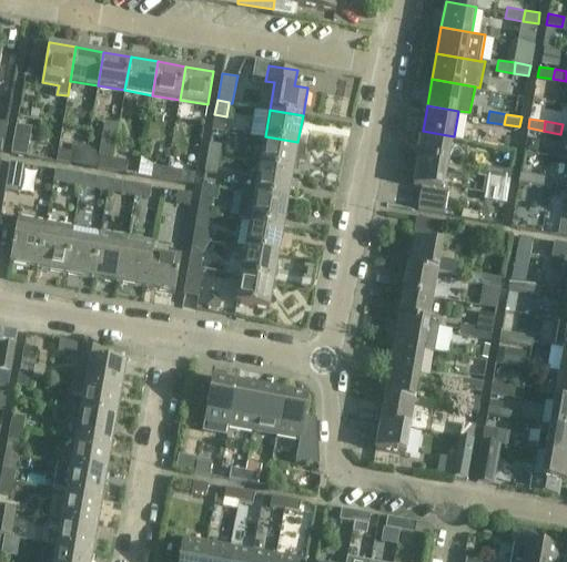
[(18,124),(12,151),(28,154),(32,126),(18,124)]
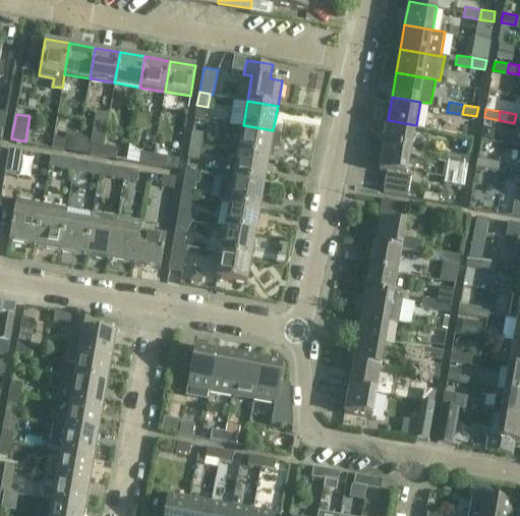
[(384,145),(411,150),(416,125),(388,120),(384,145)]
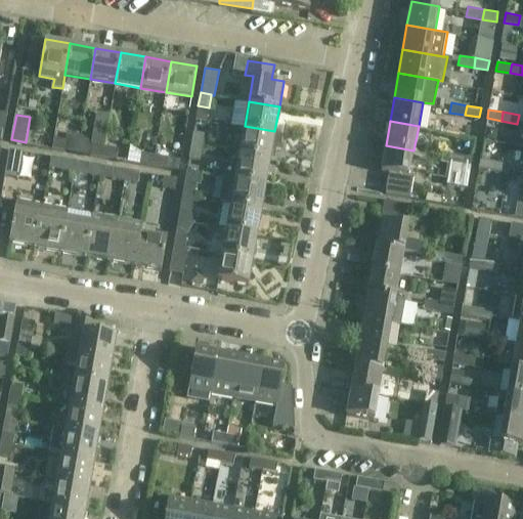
[(274,132),(274,131),(245,126),(240,152),(270,157),(272,146),(280,148),(284,133),(274,132)]
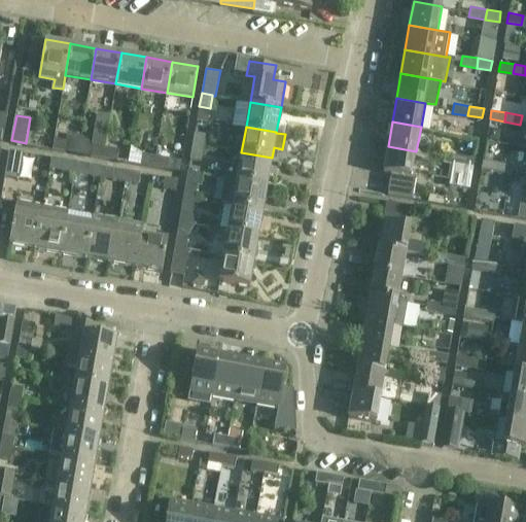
[(195,131),(193,144),(204,146),(206,133),(195,131)]
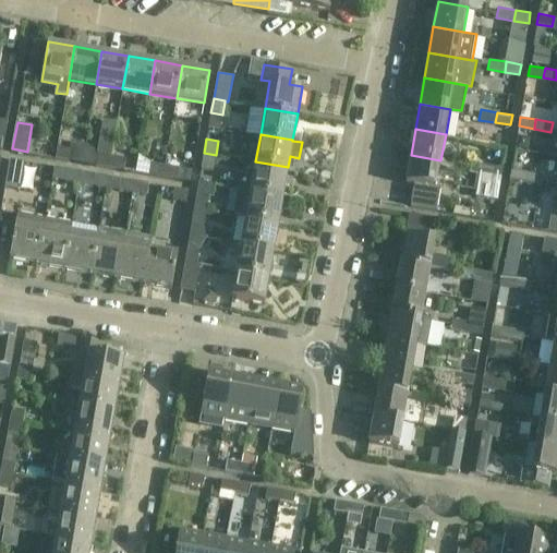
[(58,145),(56,156),(70,159),(71,147),(58,145)]
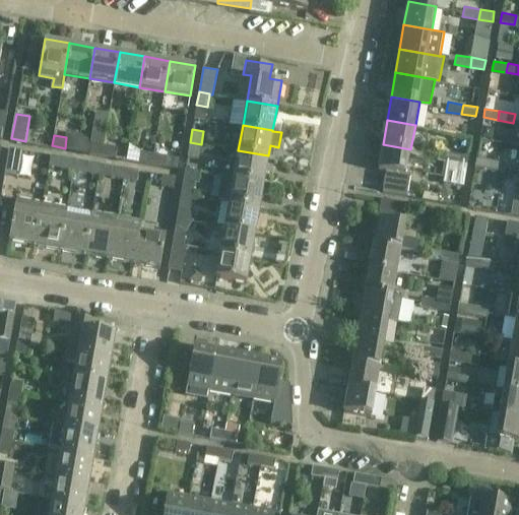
[(91,141),(89,152),(102,154),(104,143),(91,141)]
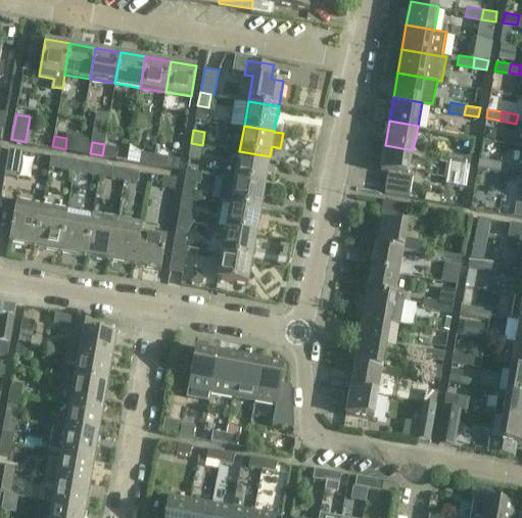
[(191,143),(189,156),(199,158),(202,145),(191,143)]
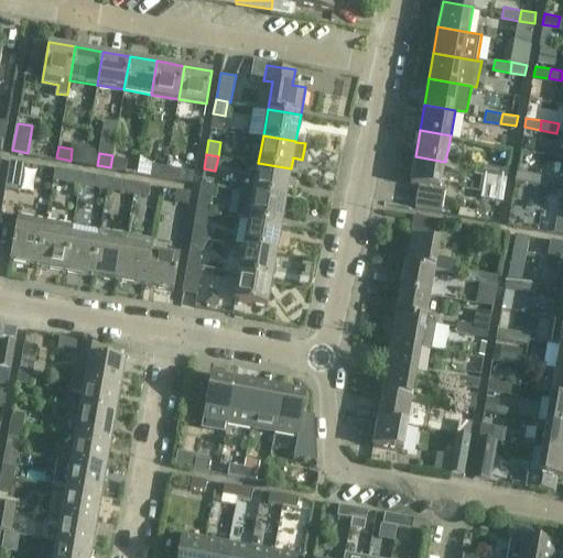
[(112,155),(110,167),(126,170),(127,159),(112,155)]
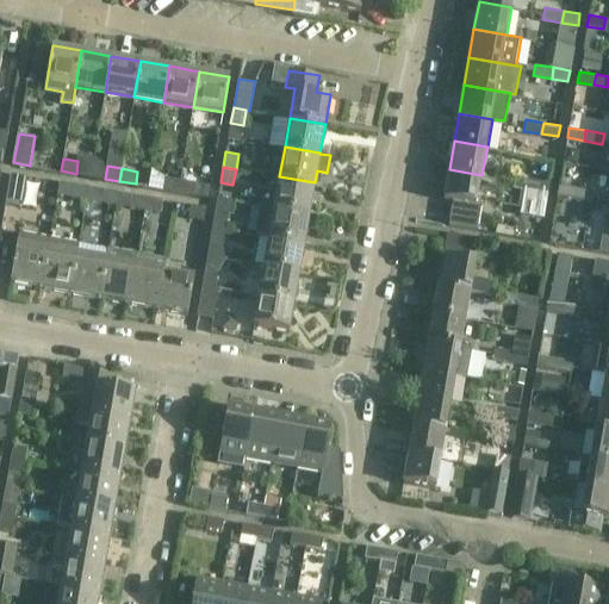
[(449,169),(445,198),(453,199),(454,199),(449,223),(459,224),(477,228),(482,203),(477,201),(482,175),(449,169)]
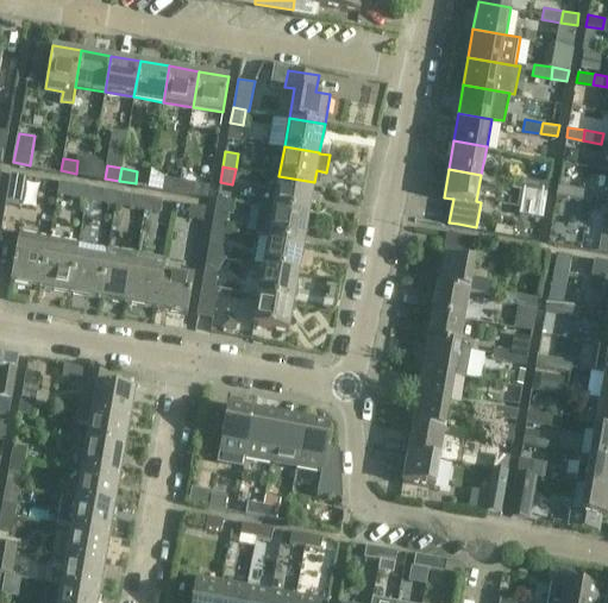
[(12,171),(7,202),(23,205),(27,174),(12,171)]
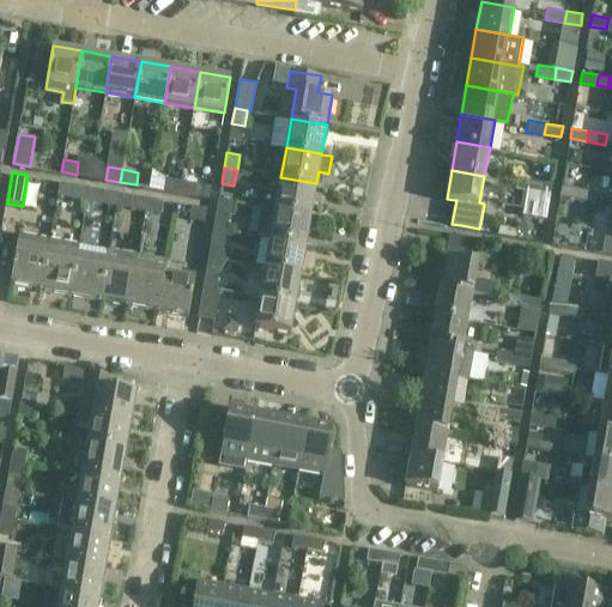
[(517,176),(516,187),(534,190),(537,180),(517,176)]
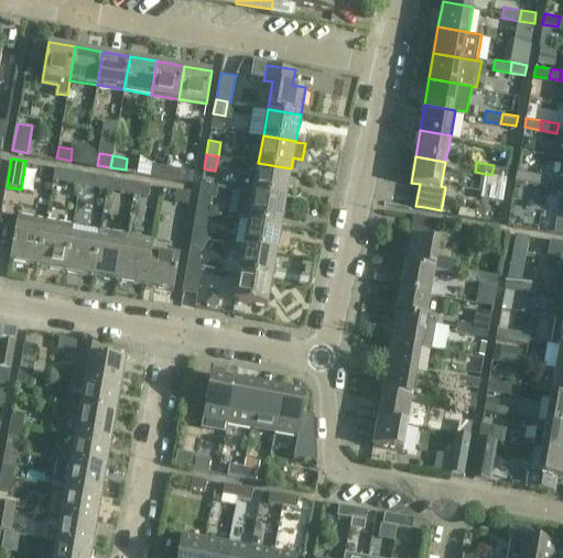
[(153,163),(152,175),(164,177),(166,165),(153,163)]
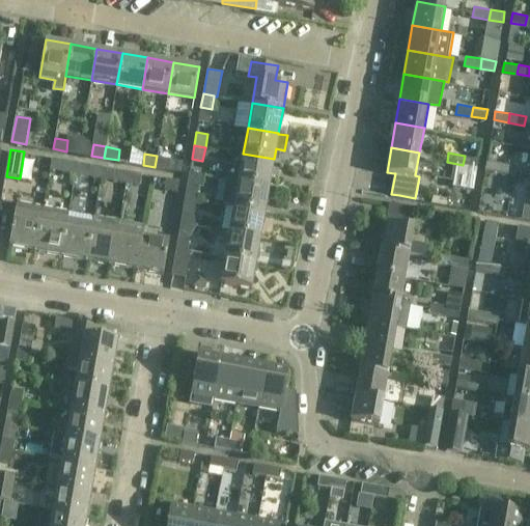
[(239,180),(270,185),(274,159),(243,154),(239,180)]
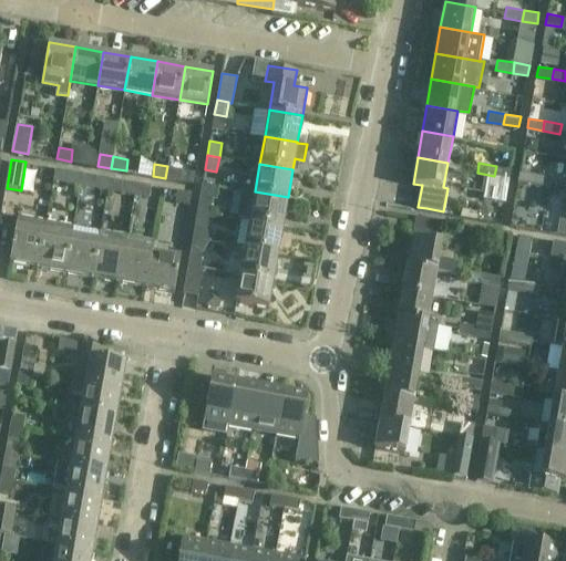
[(167,166),(165,178),(194,183),(196,170),(167,166)]
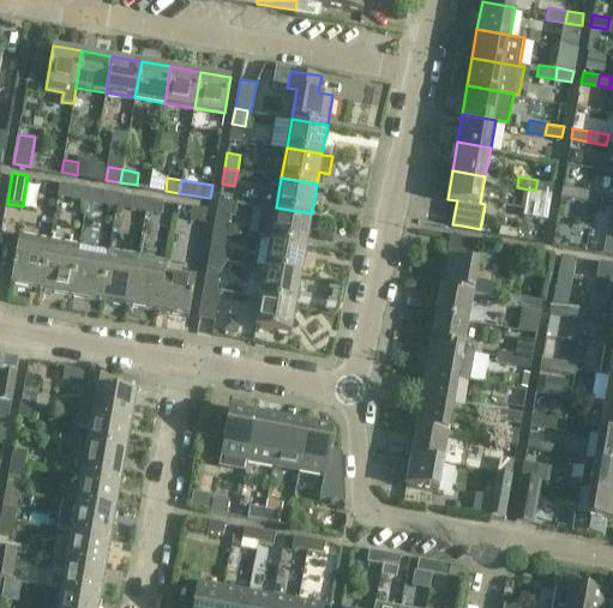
[(538,180),(535,191),(552,193),(553,182),(538,180)]
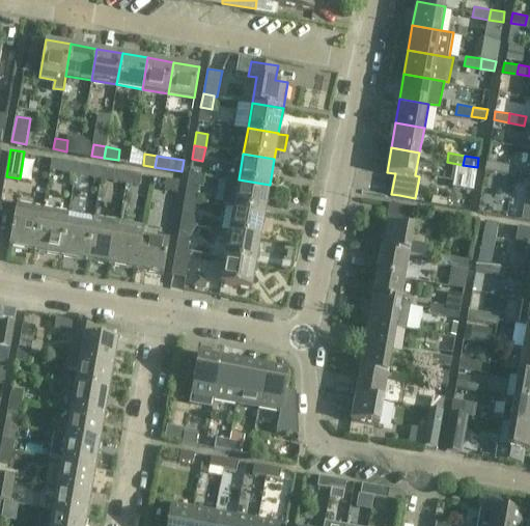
[(65,159),(63,170),(75,172),(77,162),(65,159)]
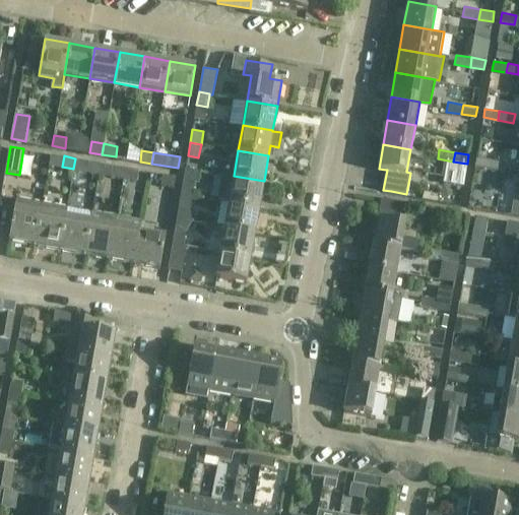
[(476,156),(474,166),(489,168),(491,158),(476,156)]
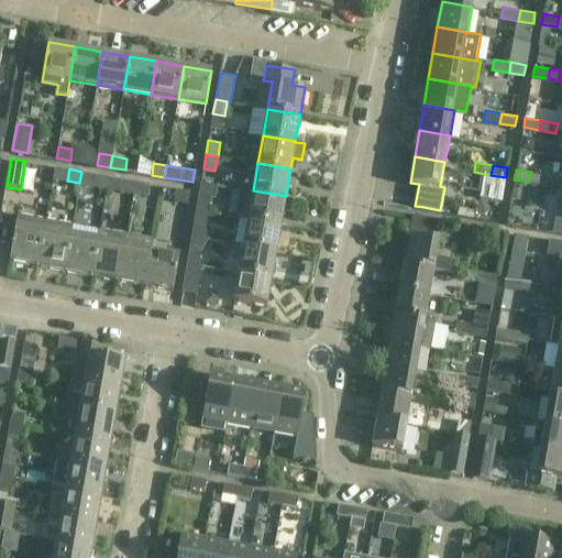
[(81,172),(79,183),(94,185),(95,174),(81,172)]
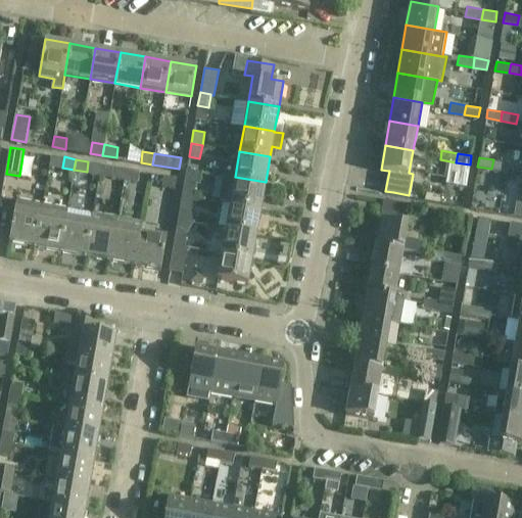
[(493,159),(491,169),(508,172),(509,162),(493,159)]
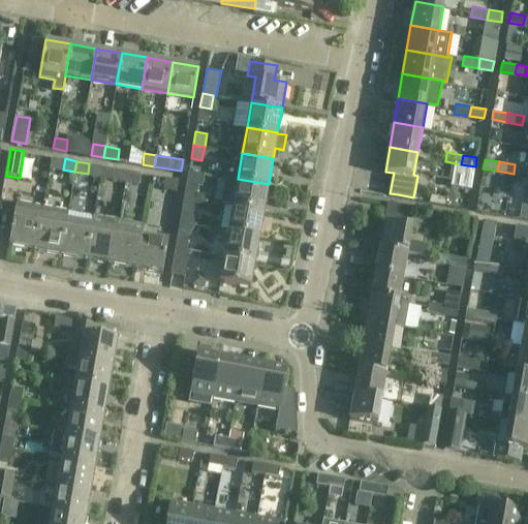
[(116,167),(114,179),(125,181),(127,170),(116,167)]
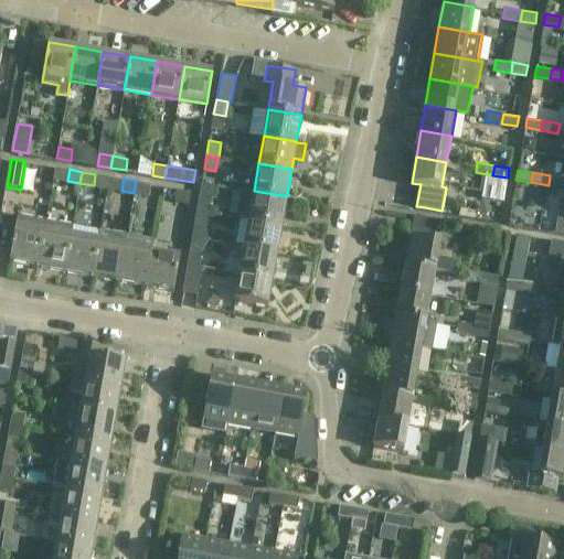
[(136,181),(134,193),(150,196),(151,184),(136,181)]
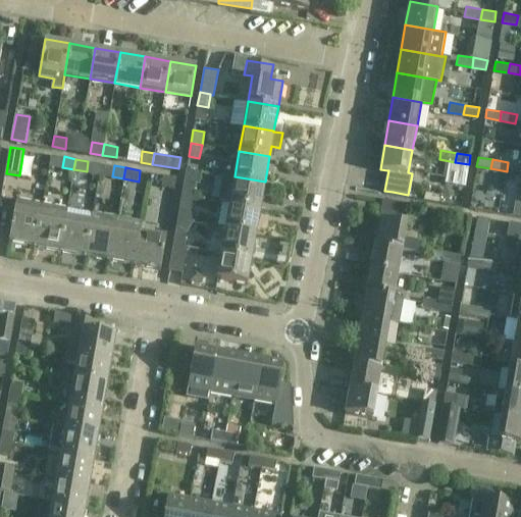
[(235,176),(222,173),(218,199),(230,201),(260,206),(265,182),(235,176)]
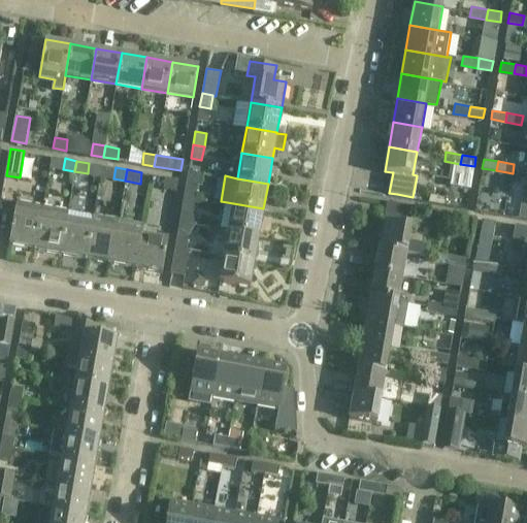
[(166,176),(164,188),(176,190),(178,178),(166,176)]
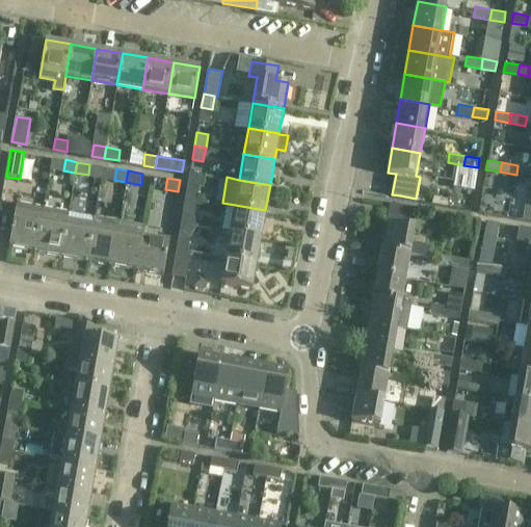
[(188,184),(186,195),(196,198),(198,185),(188,184)]
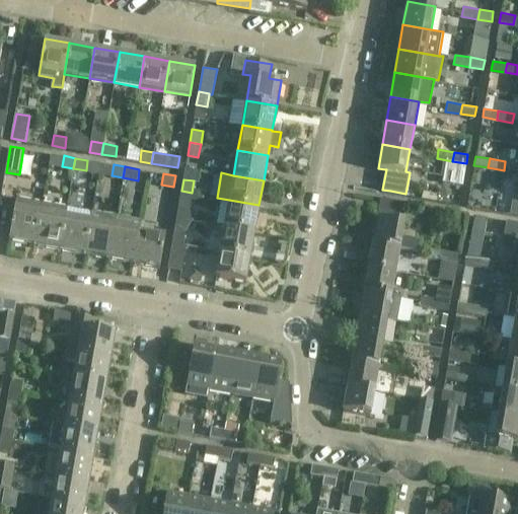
[(181,191),(178,205),(190,207),(192,193),(181,191)]
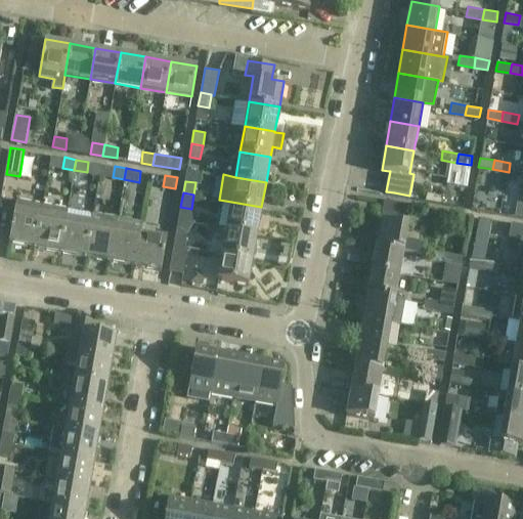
[(17,199),(9,242),(11,242),(35,246),(40,215),(41,215),(43,203),(17,199)]
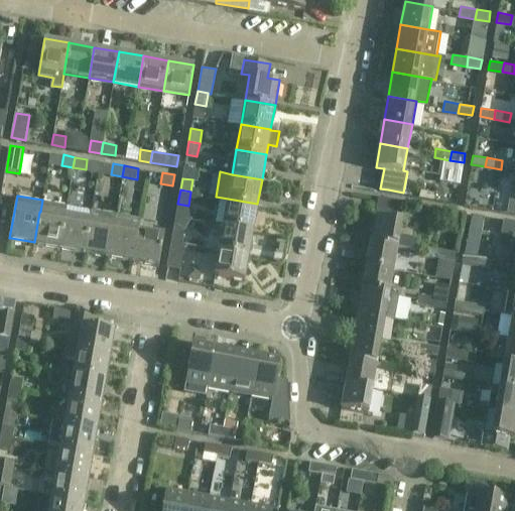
[(402,201),(378,197),(376,209),(400,213),(402,201)]
